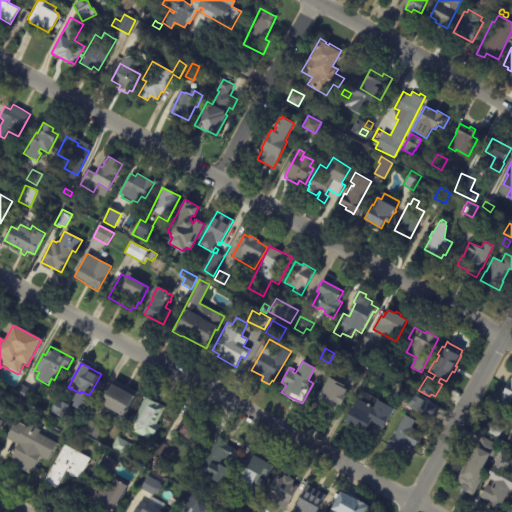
[(362,381),(349,375),(355,363),(367,369),(362,381)]
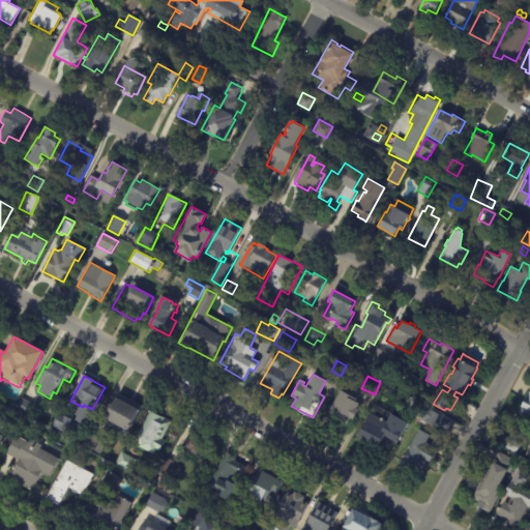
[(358,411),(354,418),(351,417),(344,431),(324,420),(328,413),(329,414),(342,392),(357,402),(353,408),(358,411)]
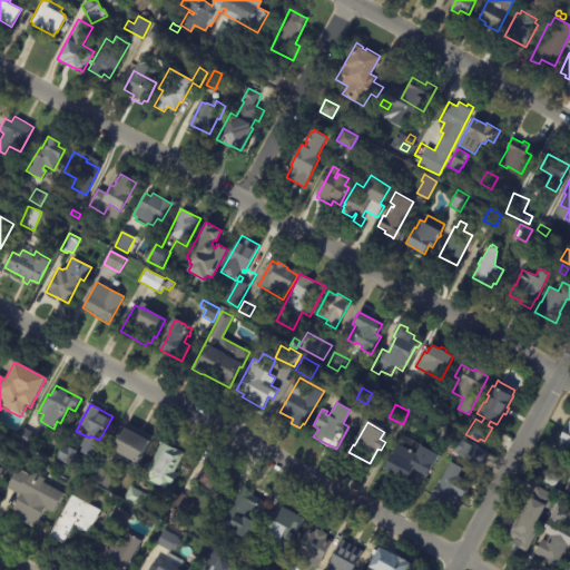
[(569,448),(568,446),(566,451),(558,446),(569,423),(569,448)]
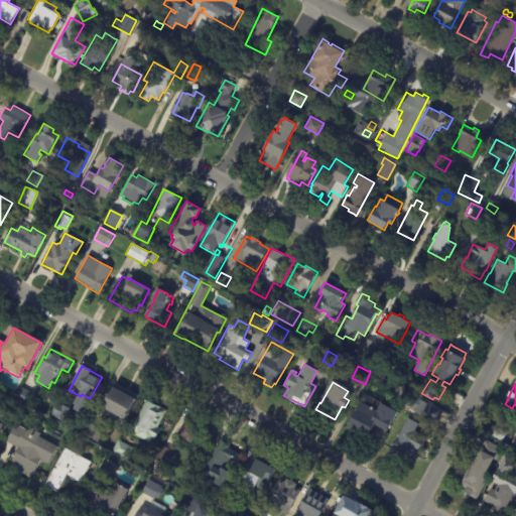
[(127,390),(138,396),(125,421),(117,416),(115,420),(107,416),(109,412),(103,408),(116,384),(127,390)]
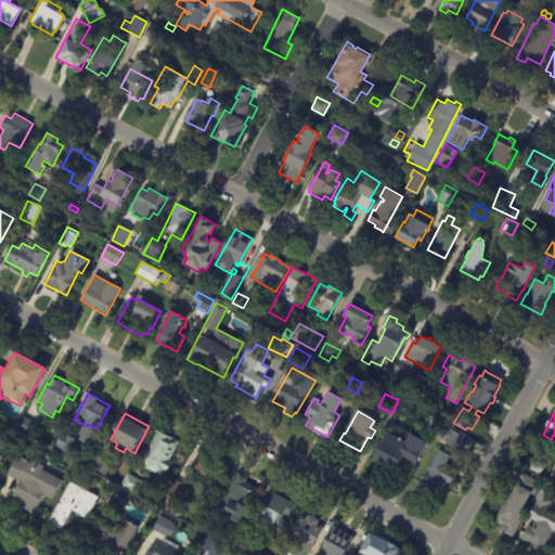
[(25,418),(36,424),(28,437),(17,430),(24,417),(25,418)]
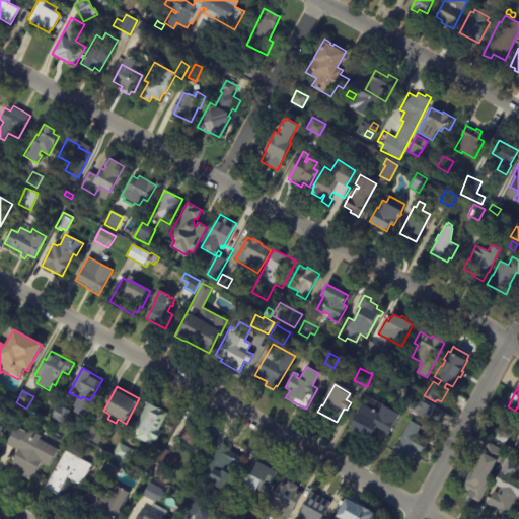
[(446,415),(439,427),(406,408),(414,395),(422,400),(422,401),(431,406),(432,405),(446,415)]
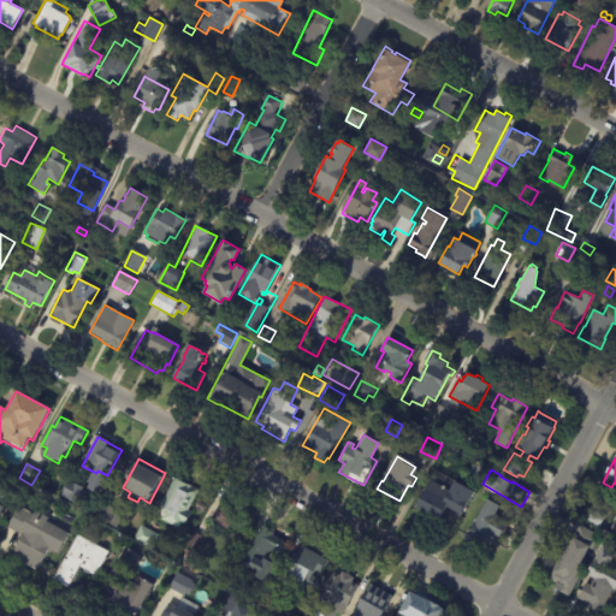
[(175,478),(199,491),(188,511),(190,513),(184,525),(181,523),(178,528),(160,520),(163,516),(155,514),(173,478),(175,478)]
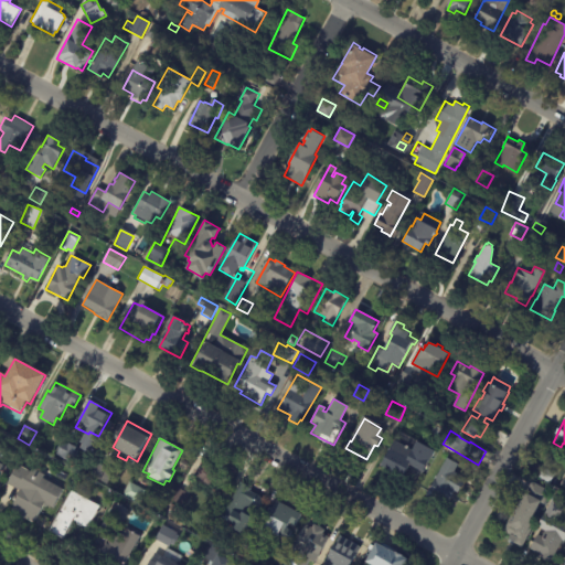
[(396,441),(414,450),(417,443),(435,450),(424,473),(408,466),(403,477),(382,467),(391,448),(392,449),(395,441),(396,441)]
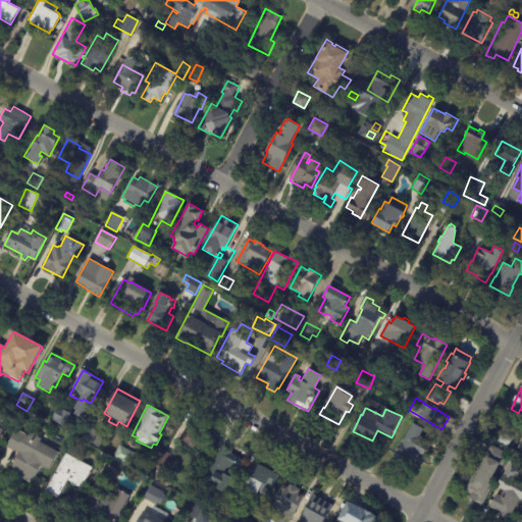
[(62,415),(66,417),(60,428),(50,423),(56,412),(62,415)]
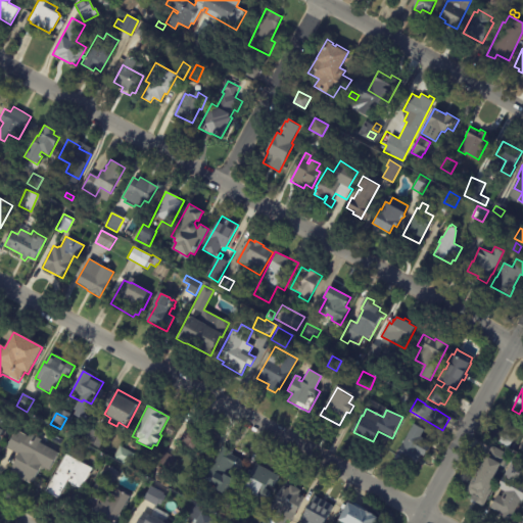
[(3,435),(0,440),(0,418),(9,424),(3,435)]
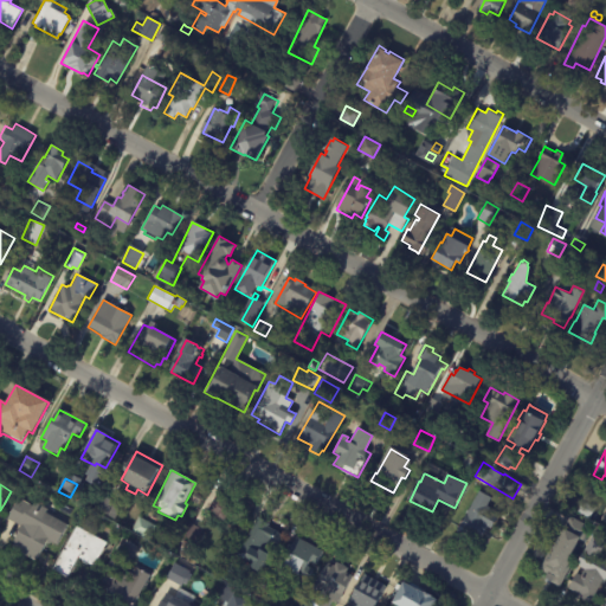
[(465,543),(453,537),(468,510),(469,511),(478,491),(491,497),(487,505),(494,510),(492,514),(497,516),(491,528),(487,527),(476,548),(465,543)]
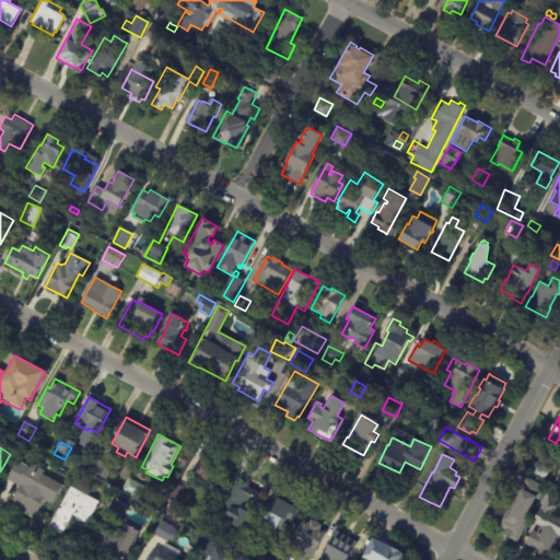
[(179,456),(185,459),(178,474),(173,471),(178,462),(176,462),(179,456)]
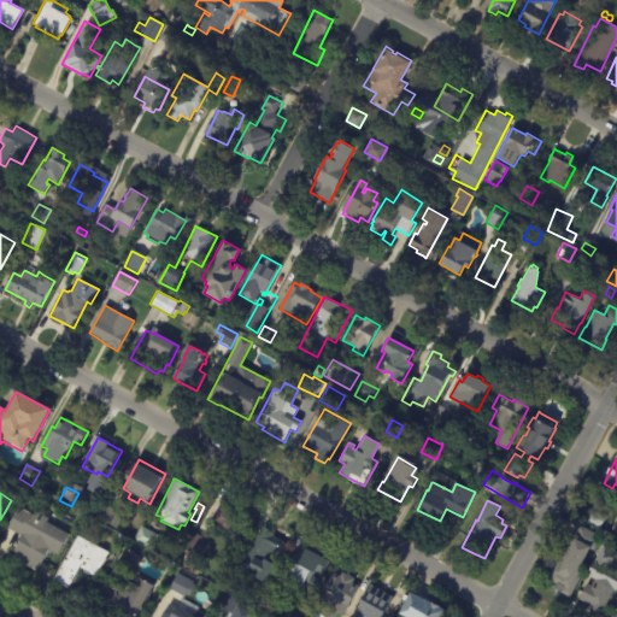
[(236,515),(246,521),(242,530),(231,526),(229,530),(218,526),(219,523),(213,519),(219,507),(236,515)]
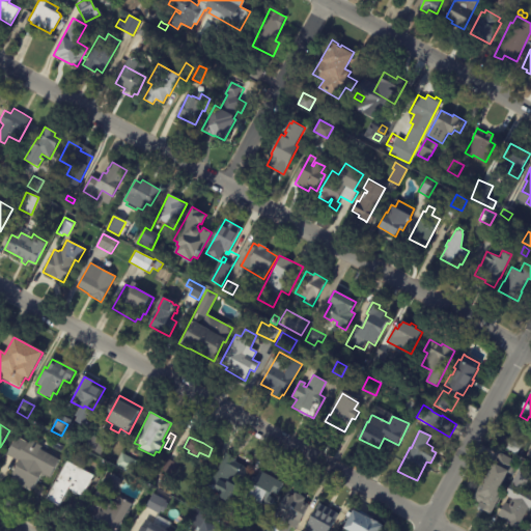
[(22,486),(10,480),(20,464),(7,456),(18,439),(29,445),(31,441),(42,448),(40,450),(59,462),(50,478),(43,474),(34,487),(33,487),(31,493),(22,486)]
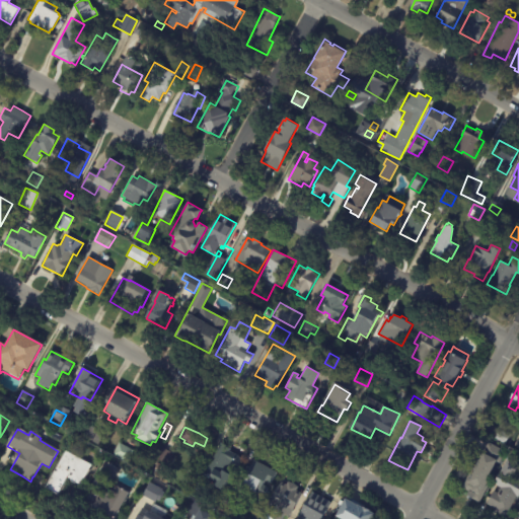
[(500,429),(510,435),(506,444),(495,438),(500,429)]
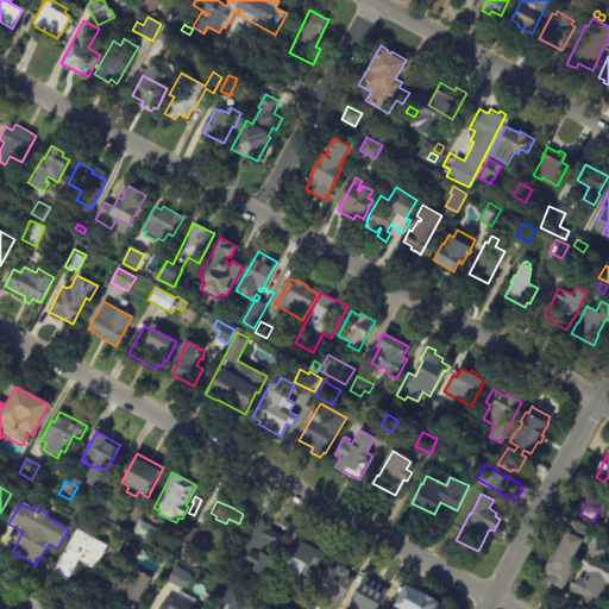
[(146,525),(156,529),(149,542),(131,533),(138,520),(146,525)]
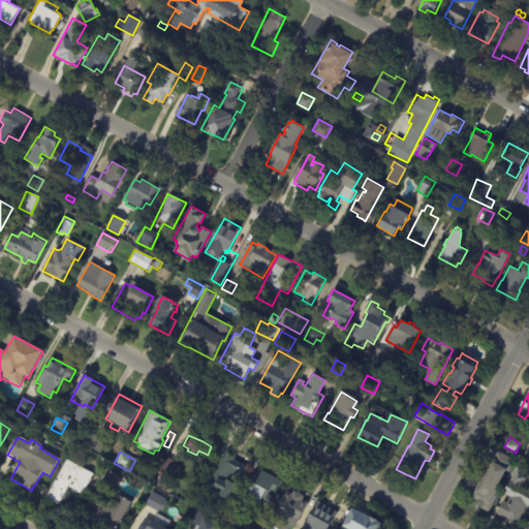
[(230,457),(235,459),(232,462),(246,469),(242,476),(238,473),(234,483),(237,484),(226,503),(215,497),(219,491),(207,485),(224,453),(230,457)]
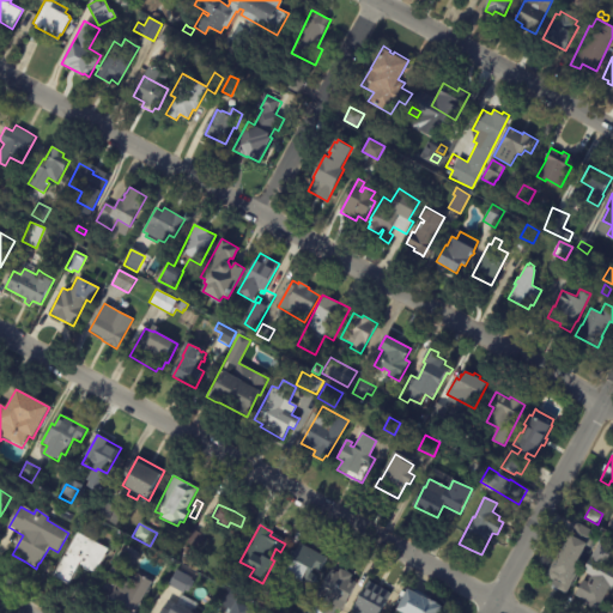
[(195,532),(200,534),(199,538),(204,539),(196,552),(184,546),(193,530),(195,532)]
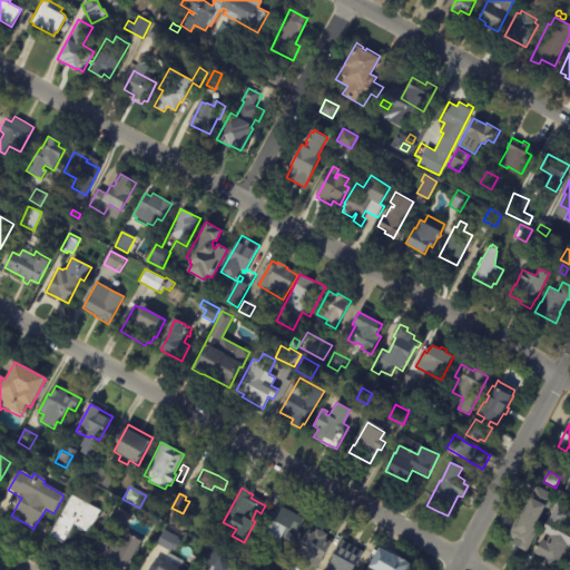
[(80,532),(76,530),(77,528),(71,524),(61,543),(48,536),(71,495),(101,512),(89,534),(81,530),(80,532)]
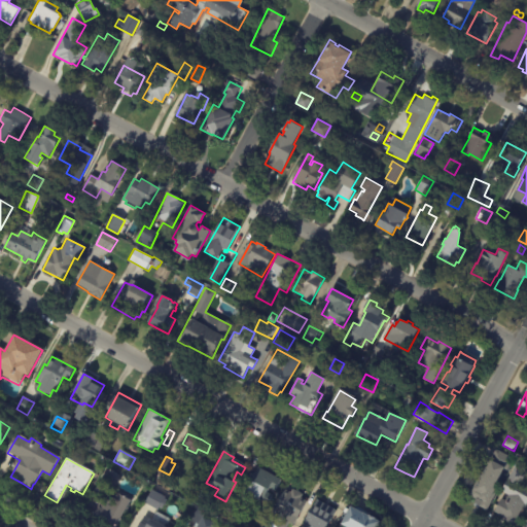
[(518,477),(510,471),(517,458),(526,463),(526,468),(522,479),(518,477)]
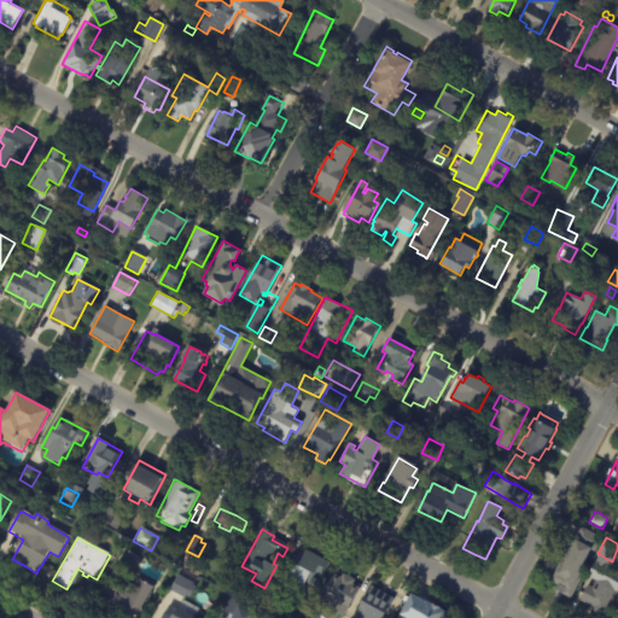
[(313,554),(330,563),(324,577),(314,572),(312,577),(320,581),(312,598),(299,592),(303,586),(286,577),(302,548),(313,554)]
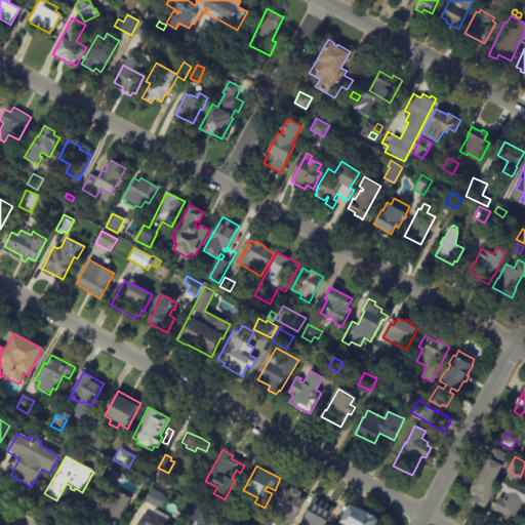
[(484,508),(474,502),(477,498),(468,493),(477,477),(476,477),(479,472),(481,474),(485,467),(491,471),(490,472),(494,474),(488,484),(495,488),(484,508)]
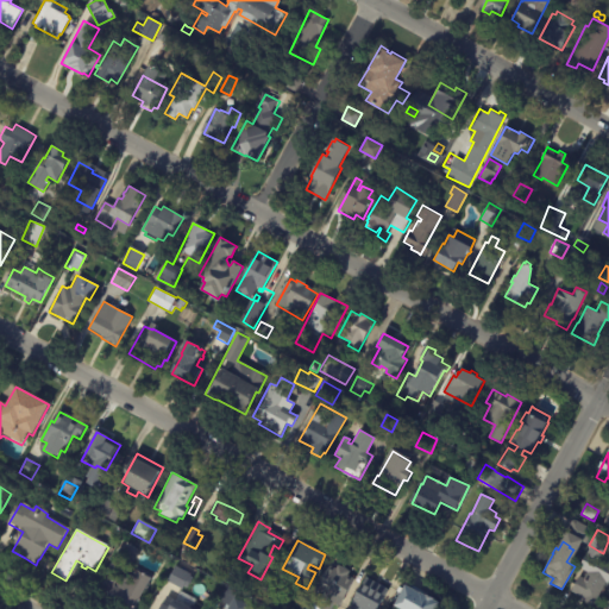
[(131,545),(132,546),(132,547),(139,551),(130,570),(126,567),(123,572),(135,579),(139,572),(143,575),(143,573),(146,575),(145,576),(151,579),(135,608),(126,608),(107,598),(112,590),(105,585),(110,577),(106,575),(125,542),(127,545),(129,544),(131,545)]
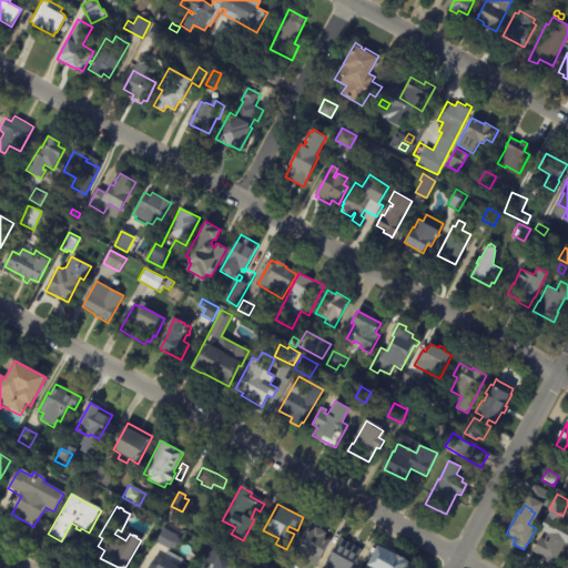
[(543,560),(541,560),(543,558),(533,554),(540,537),(545,540),(556,520),(567,526),(567,541),(566,546),(565,545),(553,566),(543,560)]
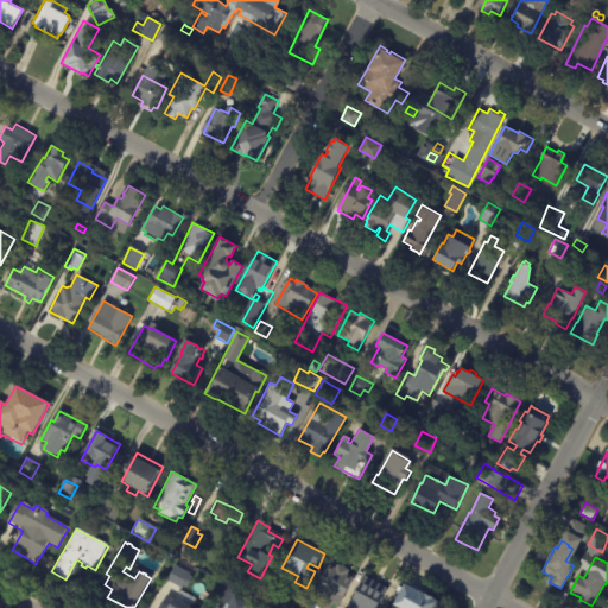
[(236,568),(240,570),(230,586),(220,580),(228,564),(236,568)]
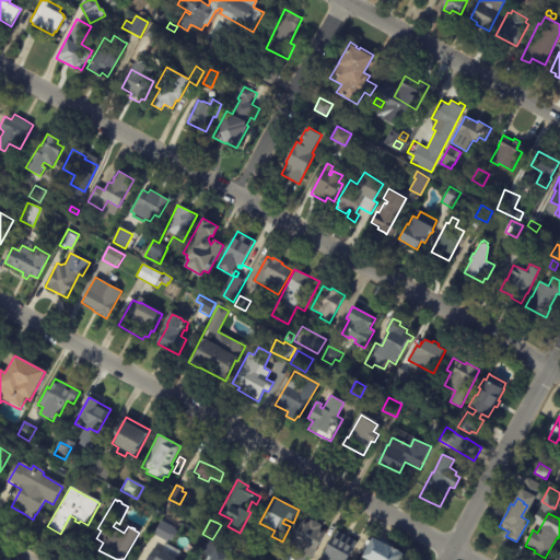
[(167,543),(153,535),(161,521),(175,528),(173,531),(176,532),(171,541),(168,540),(167,543)]
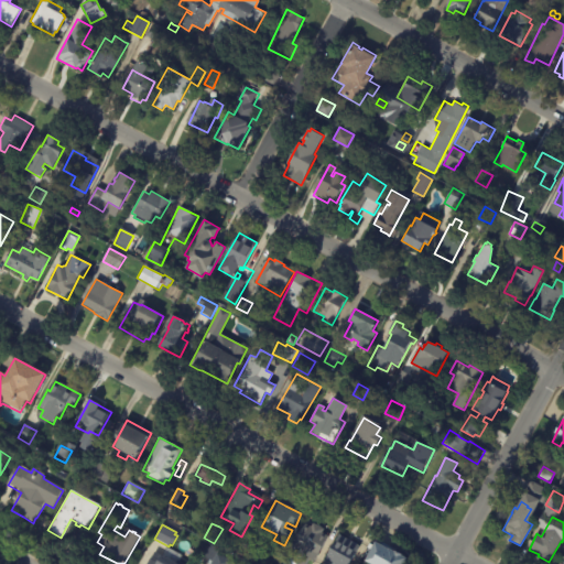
[(328,537),(328,538),(315,562),(311,560),(307,563),(295,563),(291,561),(297,550),(292,548),(305,524),(312,529),(314,524),(325,530),(323,533),(328,537)]
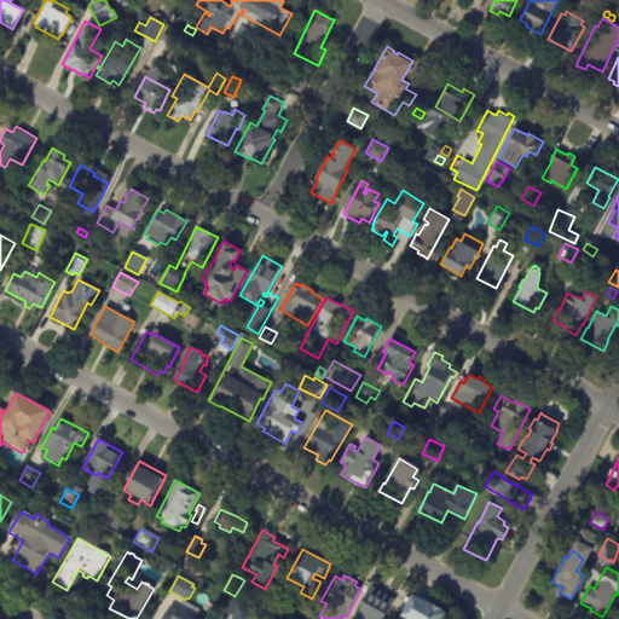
[(381,594),(394,601),(383,618),(354,618),(372,589),(381,594)]
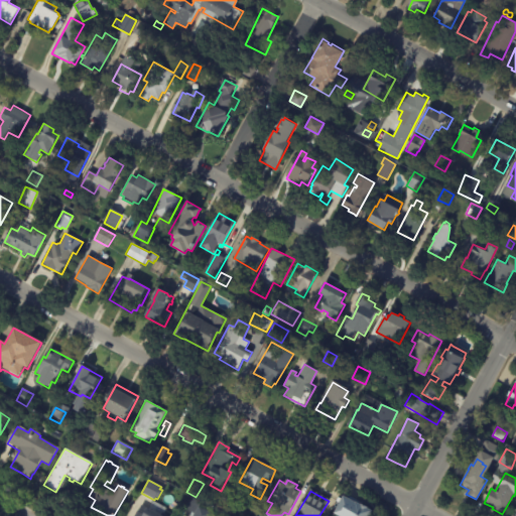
[(336,515),(335,515),(345,498),(348,499),(349,498),(359,503),(363,496),(372,501),(367,509),(374,512),(371,515),(336,515)]
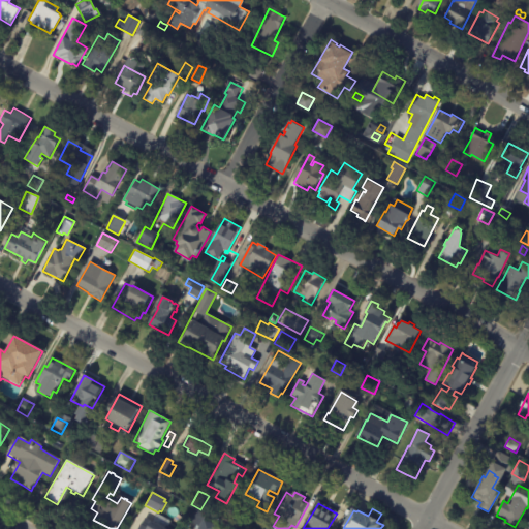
[(217,527),(215,528),(196,528),(198,527),(188,522),(195,509),(205,515),(203,519),(217,527)]
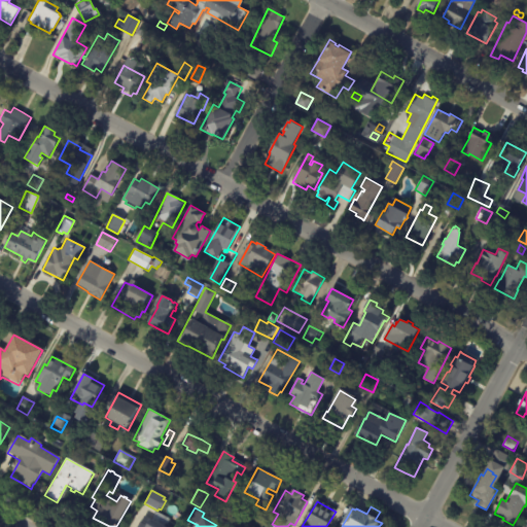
[(152,521),(164,526),(166,526),(167,525),(171,526),(140,526),(145,517),(152,521)]
